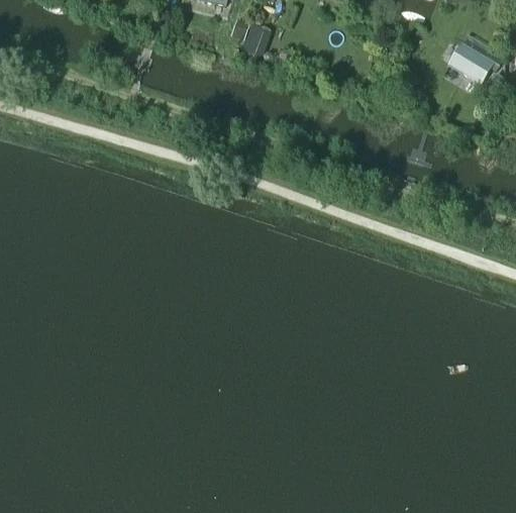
[(238,20),(233,36),(244,40),(250,24),(238,20)]
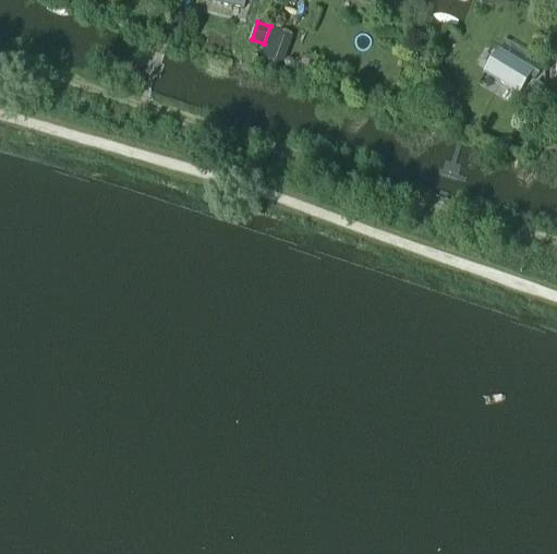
[(282,60),(290,35),(273,29),(264,56),(275,59),(276,58),(282,60)]
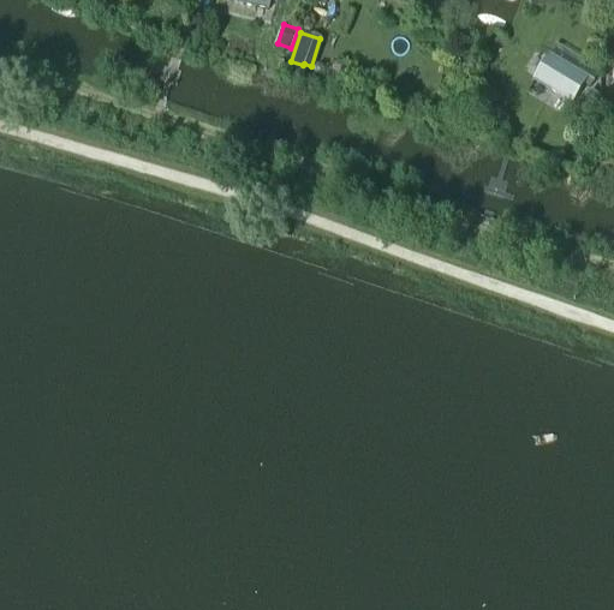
[(550,54),(537,76),(573,97),(584,81),(590,84),(595,76),(579,66),(577,70),(550,54)]
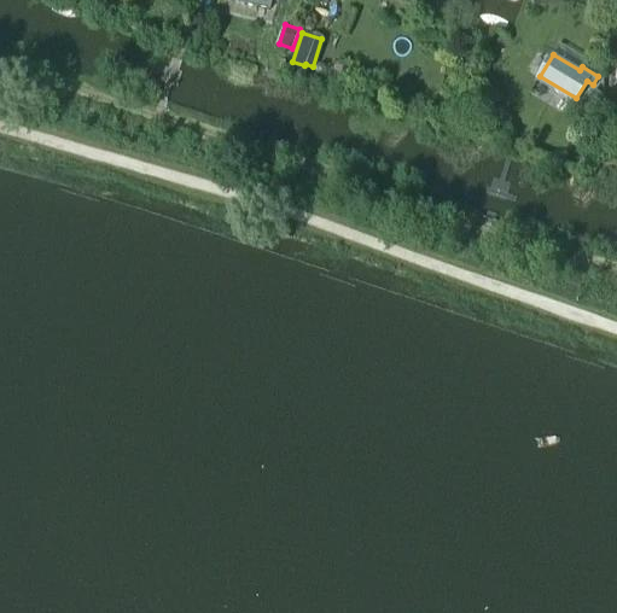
[(589,93),(580,110),(591,117),(605,93),(595,87),(592,94),(589,93)]
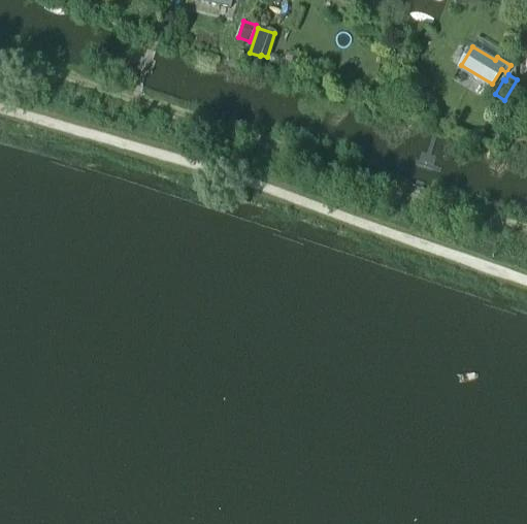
All buildings are outlined.
